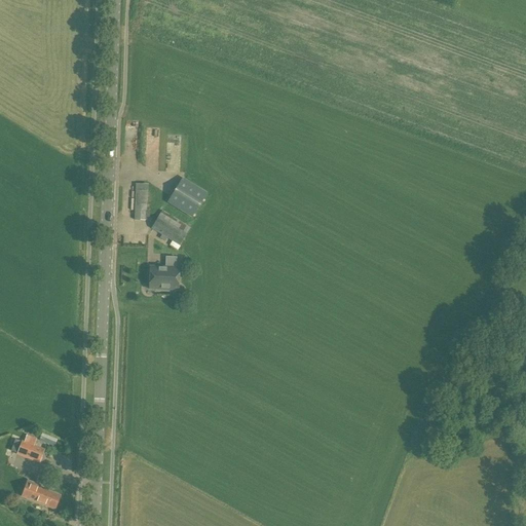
[(192,218),(208,193),(183,178),(166,202),(192,218)]
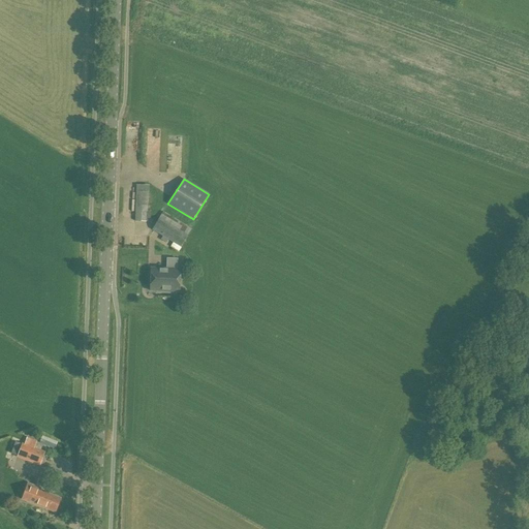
[(146,222),(150,219),(151,212),(148,212),(149,186),(136,185),(134,221),(146,222)]
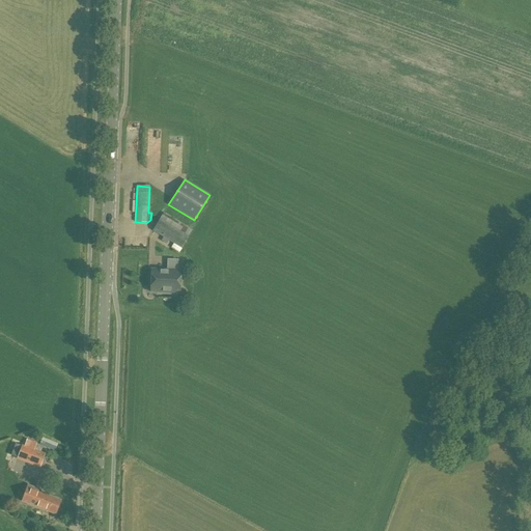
[(179,253),(182,249),(180,248),(192,230),(164,213),(152,231),(173,244),(171,248),(179,253)]
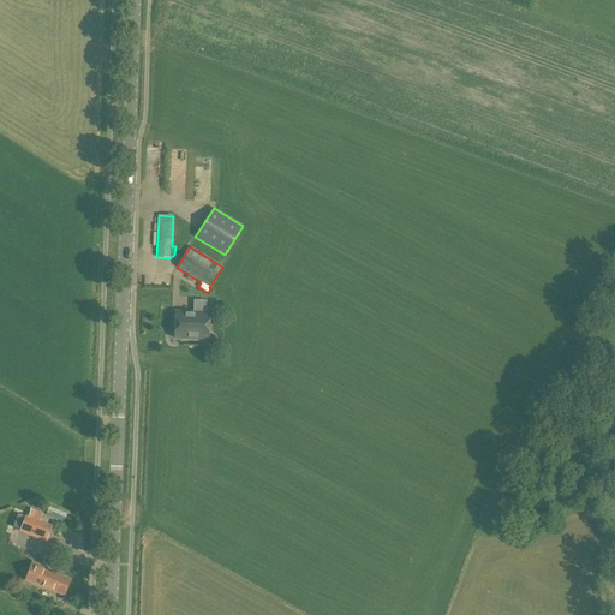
[(206,314),(206,302),(195,302),(193,314),(175,312),(174,339),(183,339),(183,341),(201,341),(201,340),(208,340),(209,314),(206,314)]
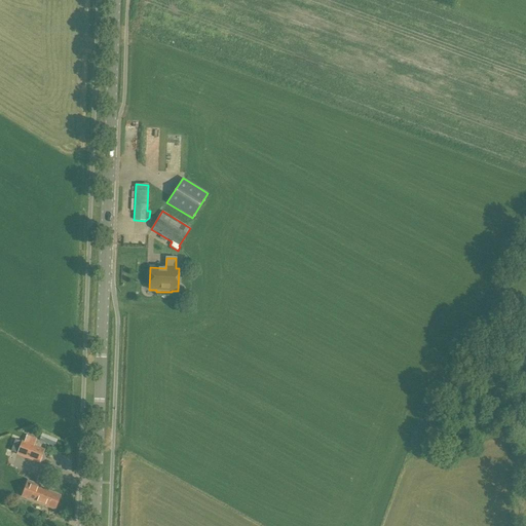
[(468,322),(462,334),(473,338),(473,339),(475,336),(479,326),(468,322)]
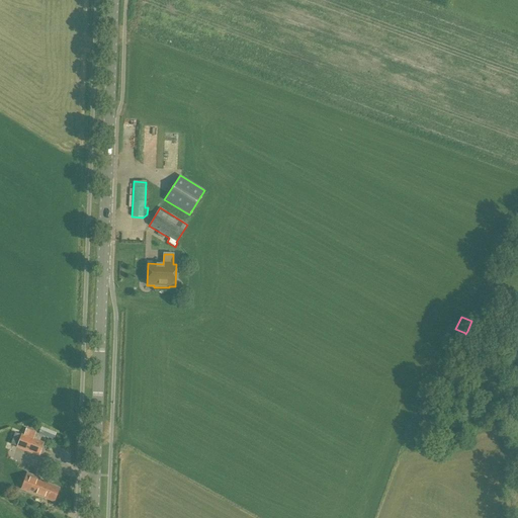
[(36,440),(39,434),(25,429),(23,435),(21,434),(21,435),(14,433),(10,444),(16,446),(15,448),(38,456),(44,443),(36,440)]
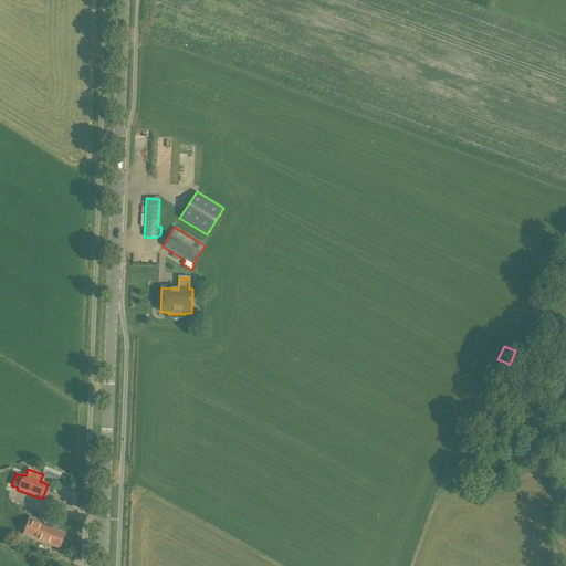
[(59,548),(64,534),(42,526),(43,523),(29,517),(22,535),(59,548)]
